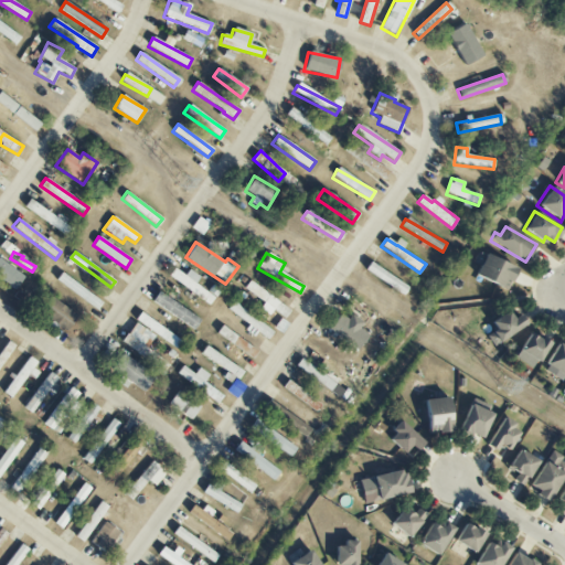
[(473,275),(507,290),(515,269),(483,254),(473,275)]
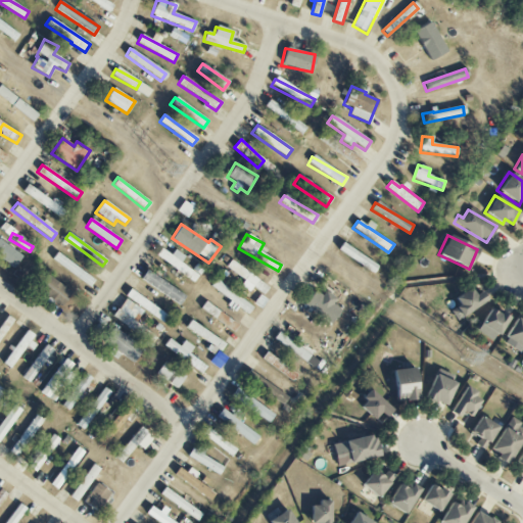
[(0,258),(13,268),(22,255),(0,239),(0,258)]
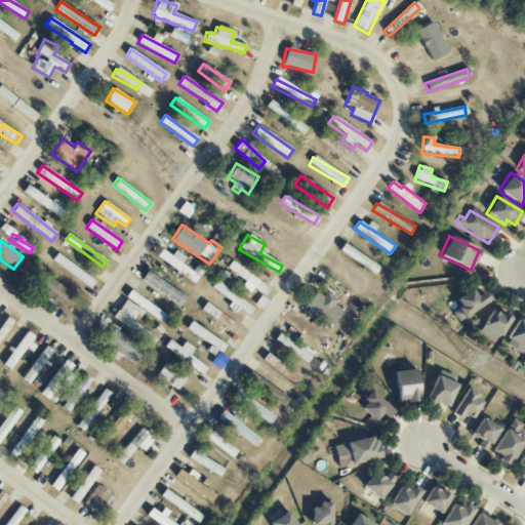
[(337,251),(374,275),(379,267),(342,244),(337,251)]
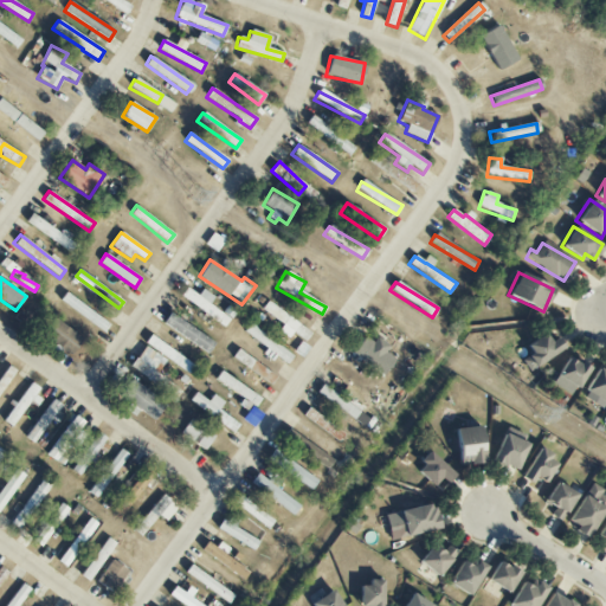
[(180,295),(224,329),(230,321),(210,304),(214,298),(202,289),(197,296),(186,287),(180,295)]
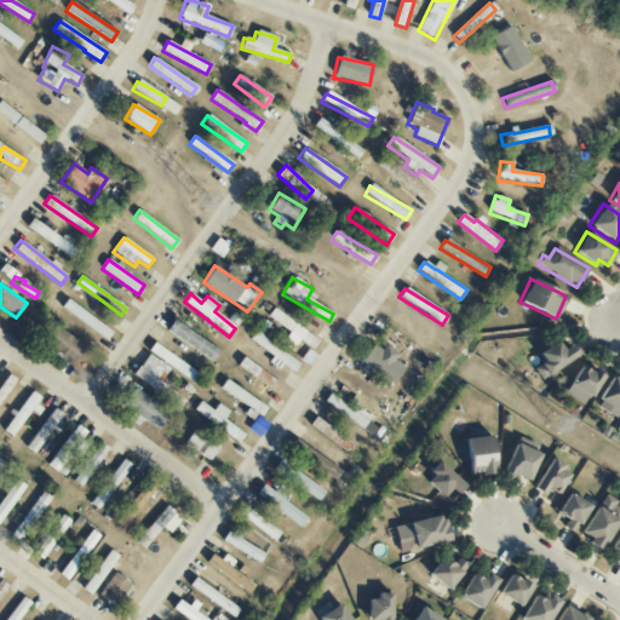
[(61,306),(104,339),(110,331),(67,299),(61,306)]
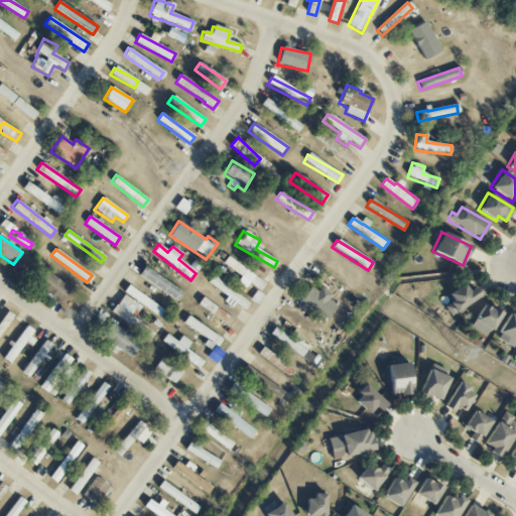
[(182,292),(144,265),(137,274),(176,301),(182,292)]
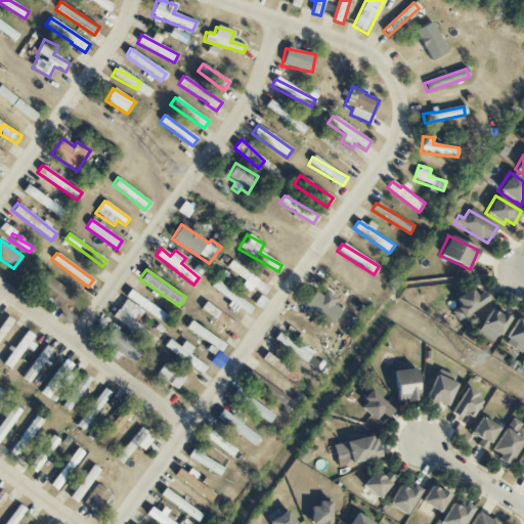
[(60,307),(72,293),(47,275),(37,290),(60,307)]
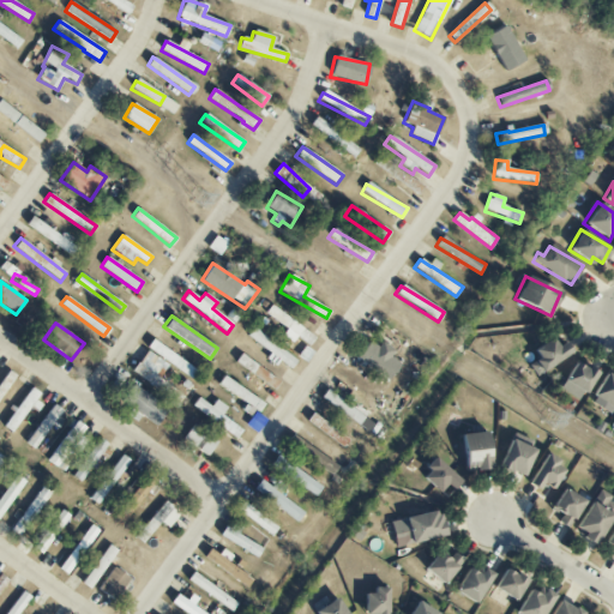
[(296,361),(253,327),(247,335),(290,369),(296,361)]
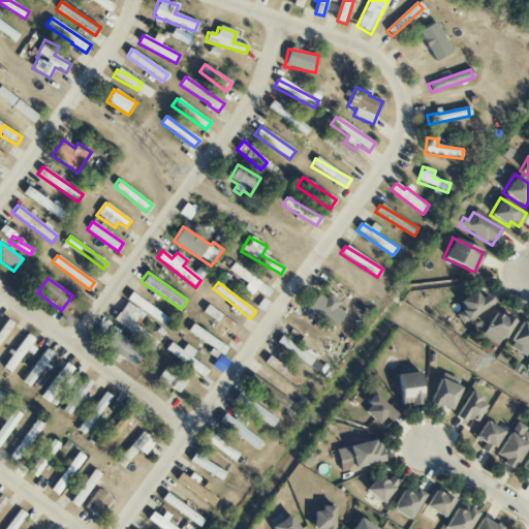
[(478,298),(474,291),(458,301),(463,310),(456,314),(461,322),(491,305),(485,294),(478,298)]
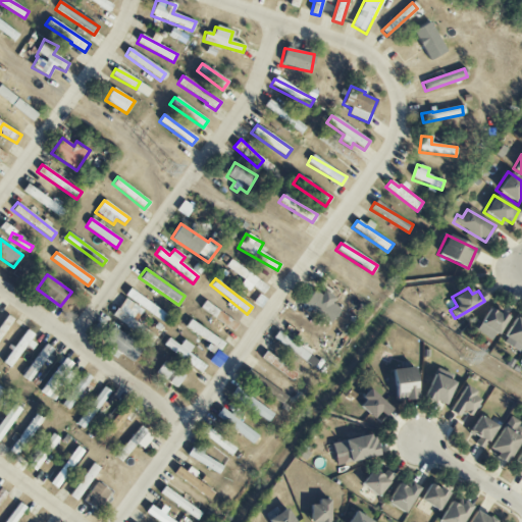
[(329,324),(340,309),(331,304),(335,299),(323,291),(320,295),(313,290),(302,305),(329,324)]
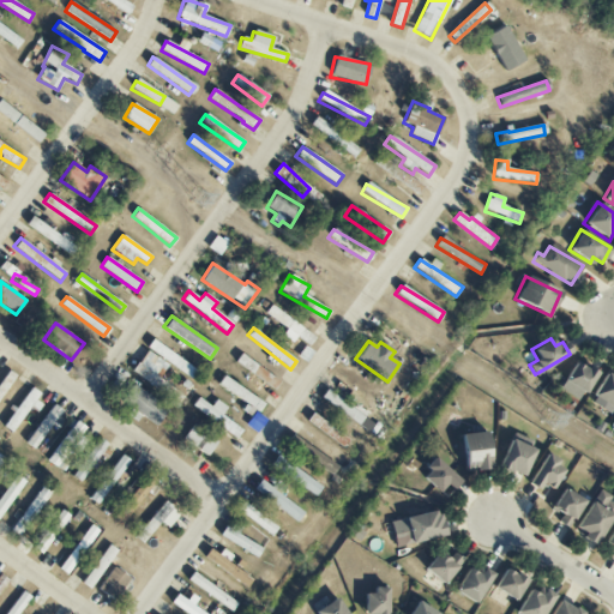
[(130,373),(175,404),(181,395),(158,379),(168,366),(145,350),(130,373)]
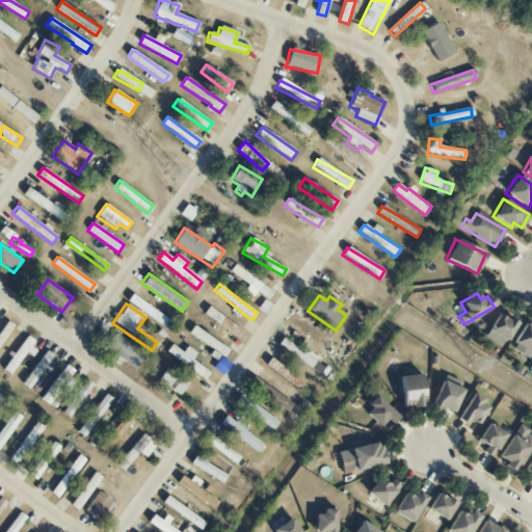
[(487,331),(507,341),(515,322),(497,313),(487,331)]
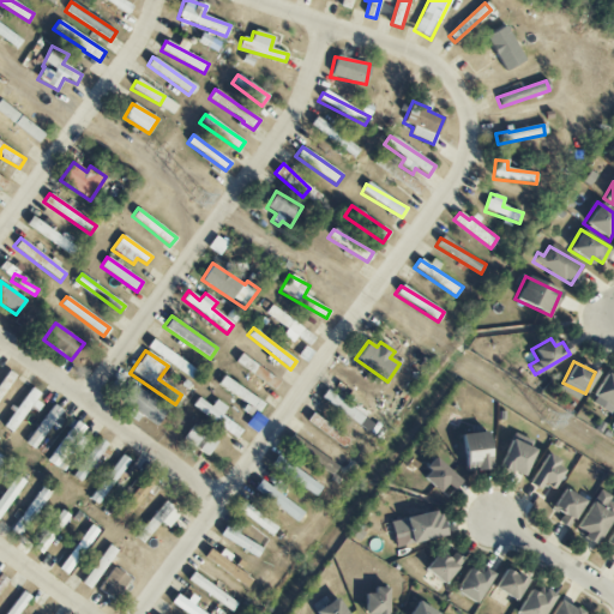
[(16,375),(5,369),(0,379),(0,398),(2,401),(16,375)]
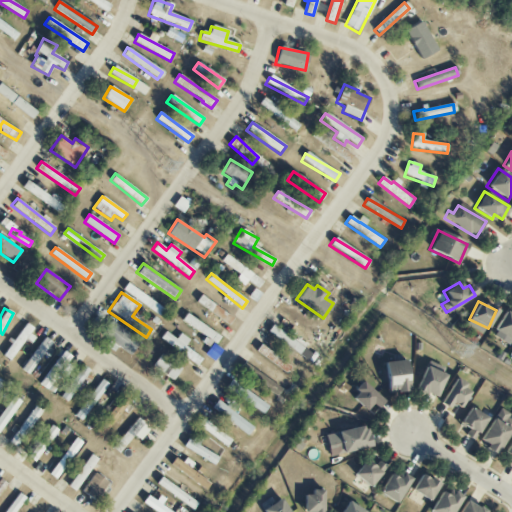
[(511,315),(505,311),(490,334),(507,345),(511,336),(511,315)]
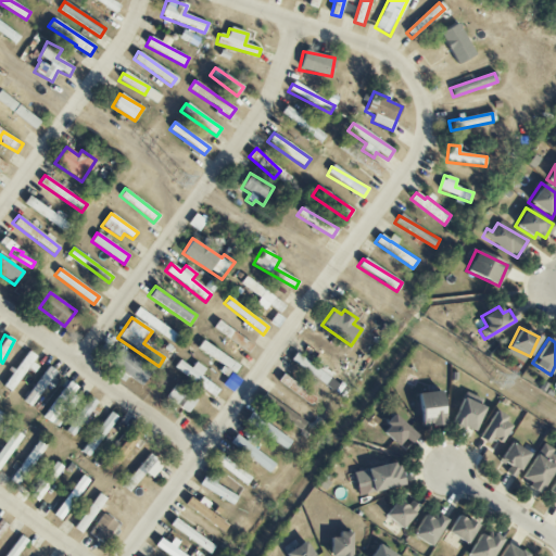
[(142,387),(152,370),(119,348),(109,363),(142,387)]
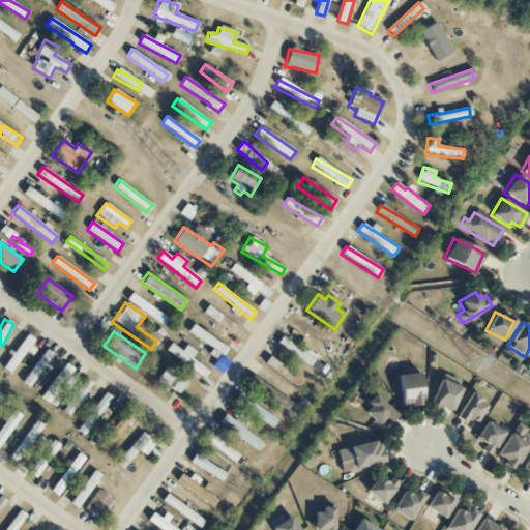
[(2,369),(11,375),(28,351),(29,352),(36,342),(26,334),(2,369)]
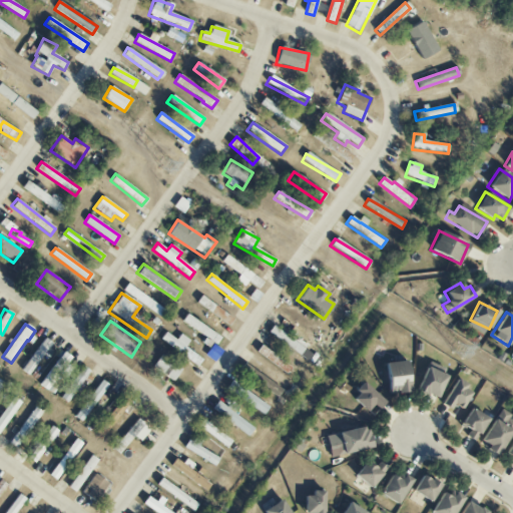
[(267,333),(299,355),(304,348),(272,326),(267,333)]
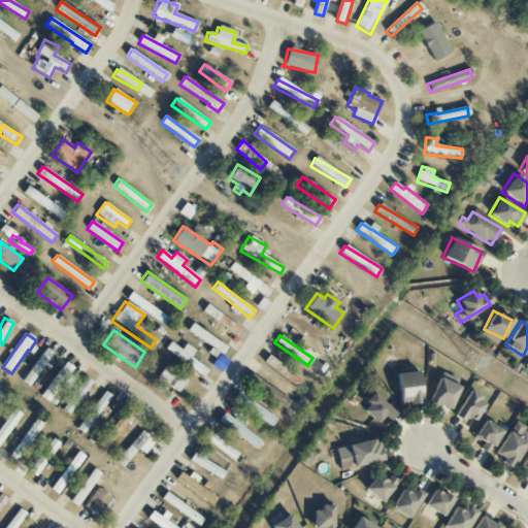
[(190,358),(195,350),(185,344),(182,350),(169,342),(164,352),(204,375),(208,369),(190,358)]
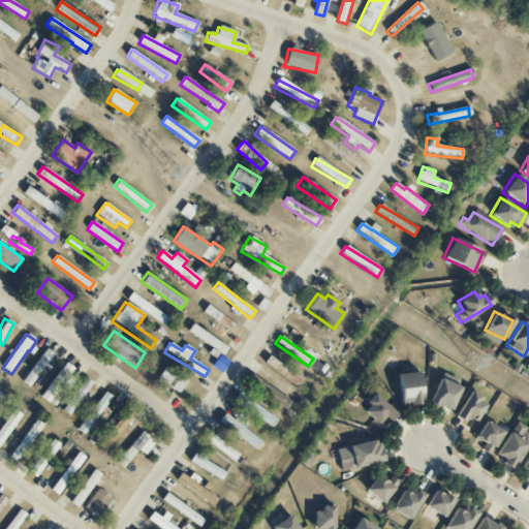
[(22,381),(32,390),(56,356),(45,349),(22,381)]
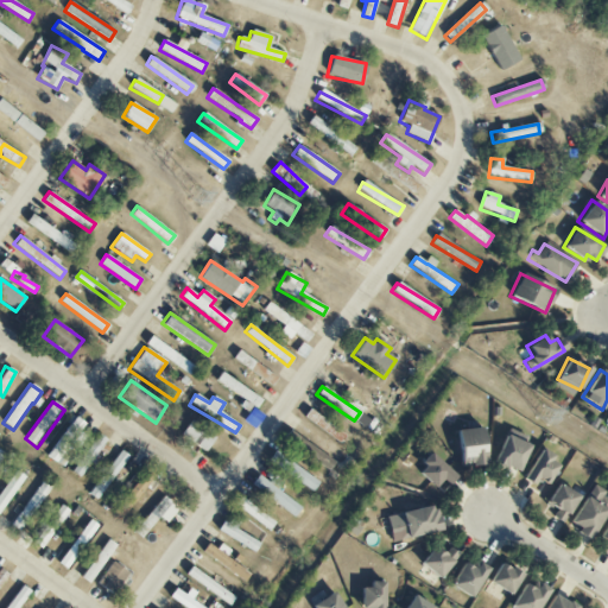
[(347,434),(306,410),(302,419),(341,443),(347,434)]
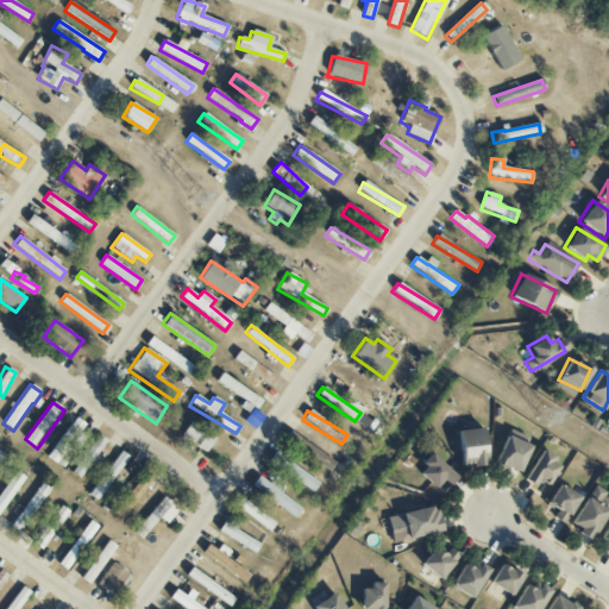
[(71,445),(75,449),(89,427),(75,418),(48,457),(57,464),(71,445)]
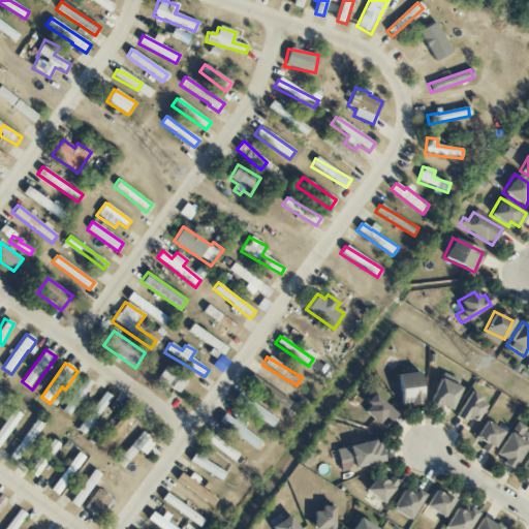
[(157,377),(179,394),(188,381),(166,365),(157,377)]
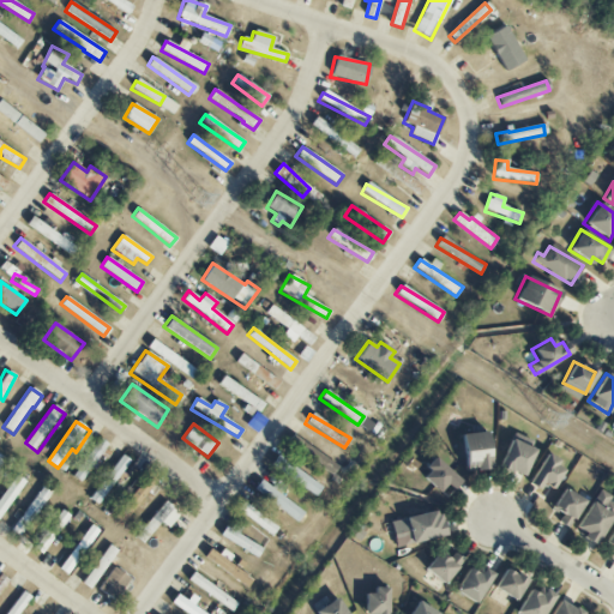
[(459,433),(461,470),(486,469),(485,432),(459,433)]
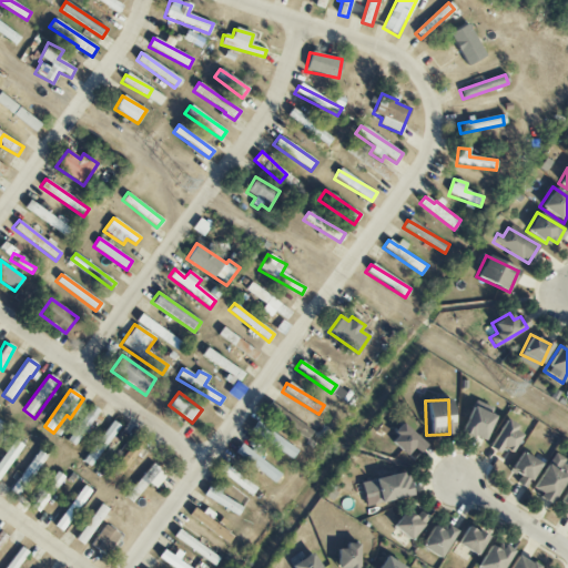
[(495,409),(473,401),(460,432),(482,440),(495,409)]
